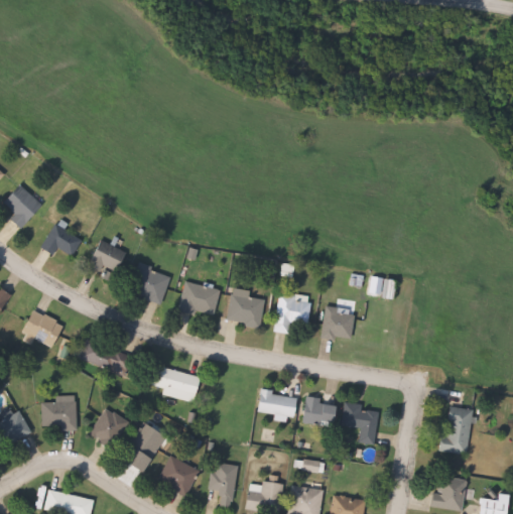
[(42,205),(20,227),(9,216),(13,212),(2,202),(20,183),(42,205)]
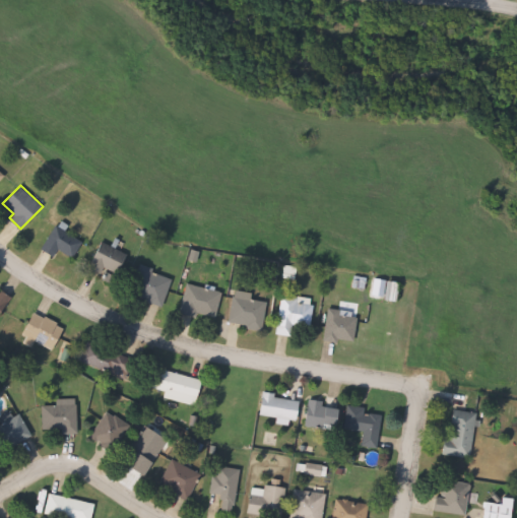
[(72,257),(58,248),(53,257),(40,249),(56,222),(83,240),(72,257)]
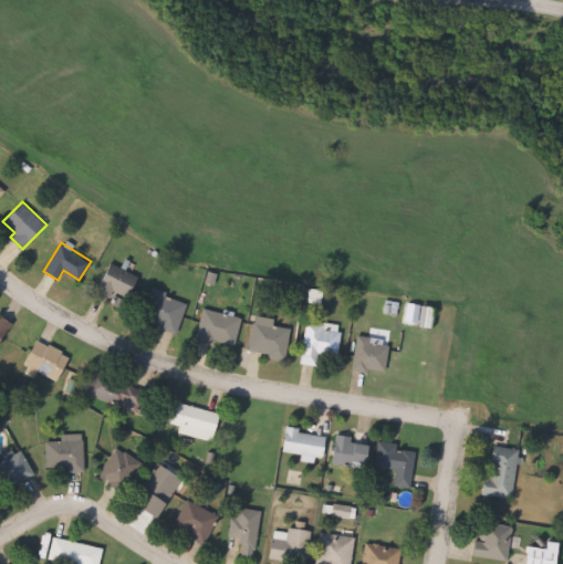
[(95,288),(110,262),(139,278),(126,304),(95,288)]
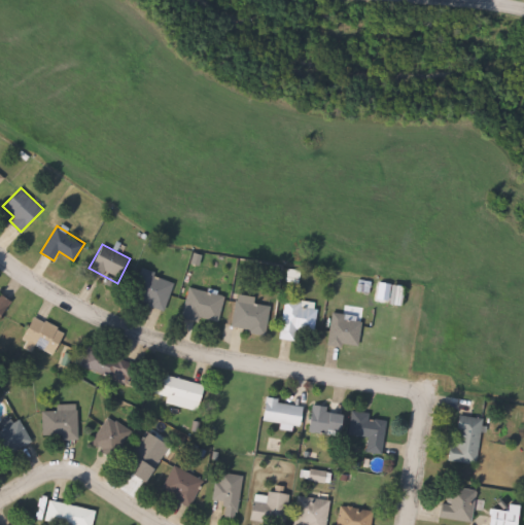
[(163,311),(129,298),(141,268),(175,281),(163,311)]
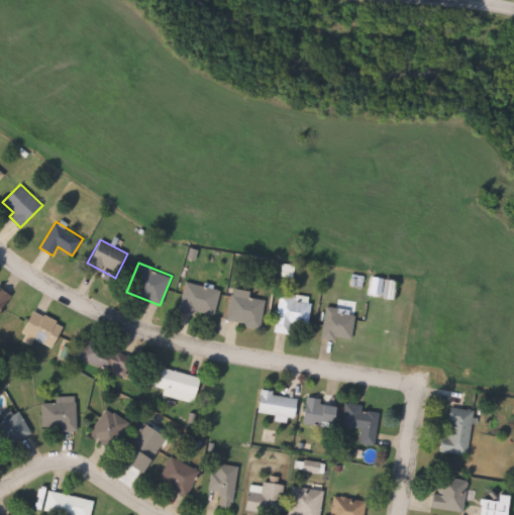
[(220,289),(214,319),(178,311),(184,282),(220,289)]
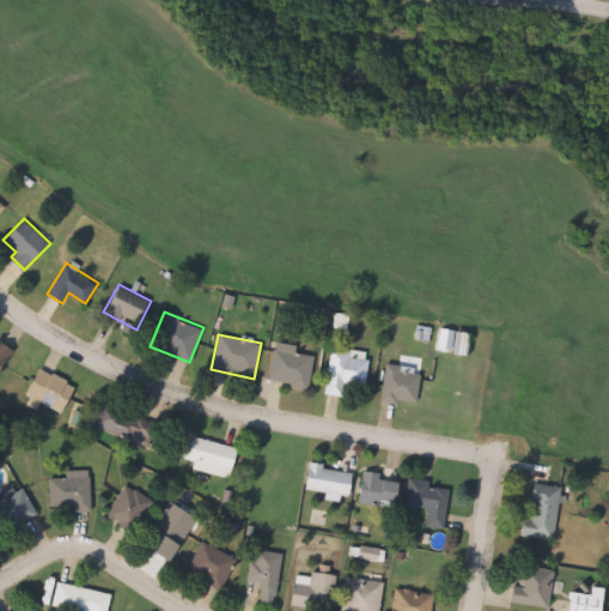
[(314,356),(308,389),(266,381),(273,348),(314,356)]
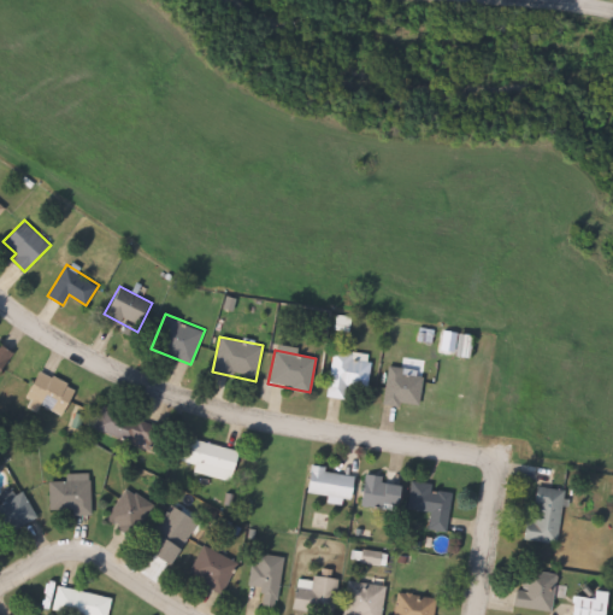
[(367,387),(347,384),(345,399),(326,396),(334,352),(372,359),(367,387)]
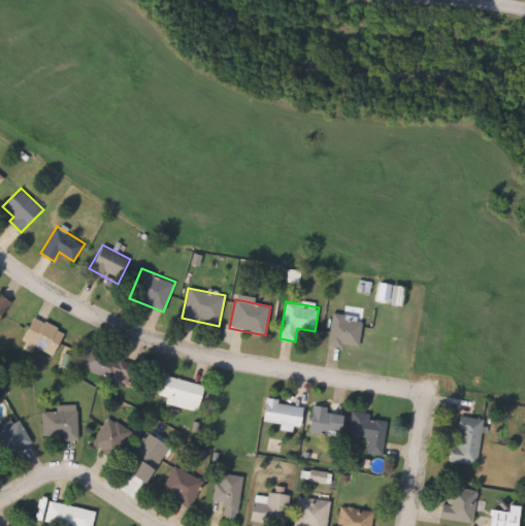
[(328,346),(331,314),(362,316),(360,348),(328,346)]
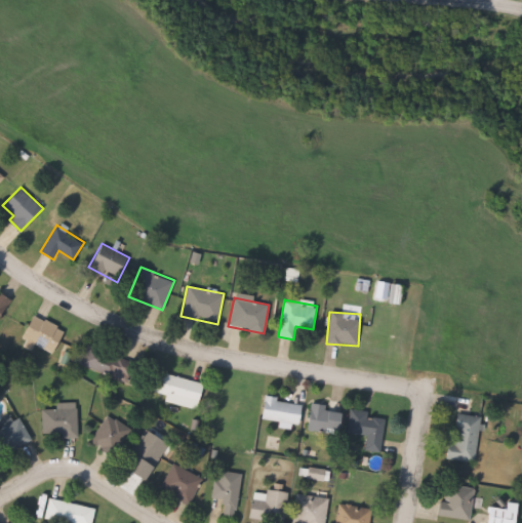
[(22,336),(33,315),(65,331),(52,353),(22,336)]
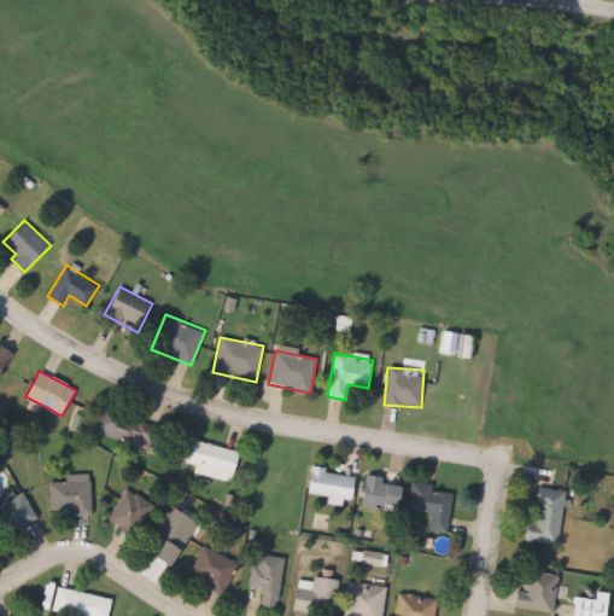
[(88,424),(99,405),(157,436),(147,455),(88,424)]
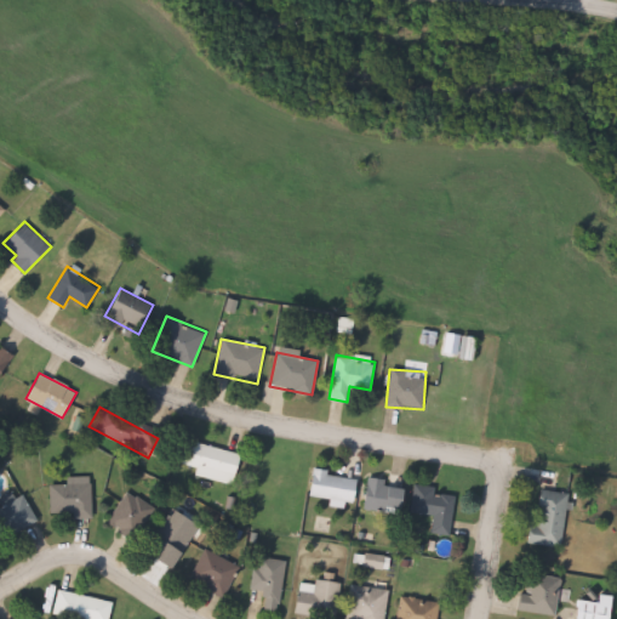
[(194,475),(196,467),(180,464),(184,441),(241,453),(234,484),(194,475)]
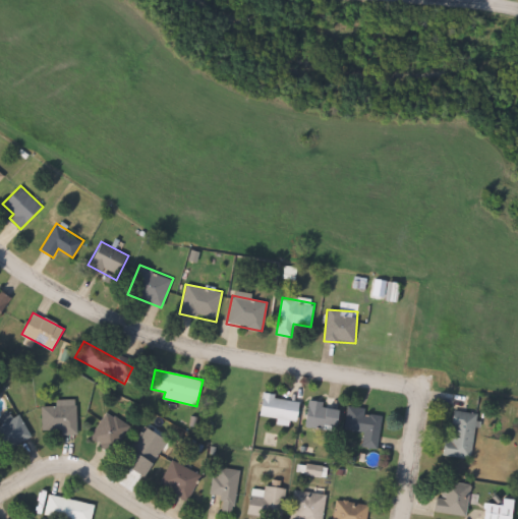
[(298,421),(260,415),(264,394),(301,400),(298,421)]
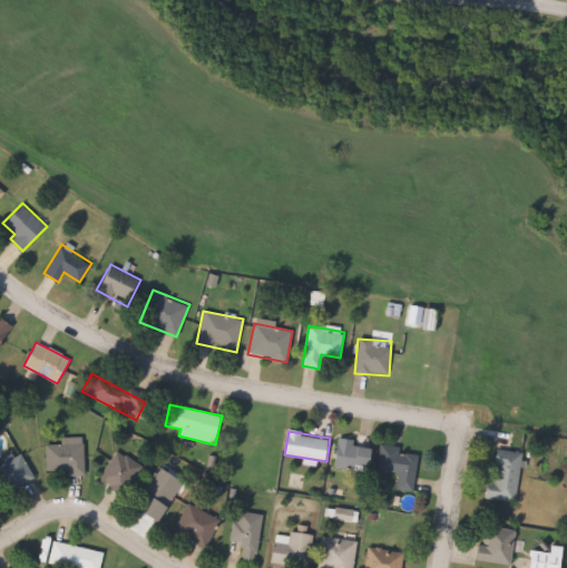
[(82,476),(67,476),(67,471),(45,471),(45,444),(59,444),(59,438),(82,438),(82,476)]
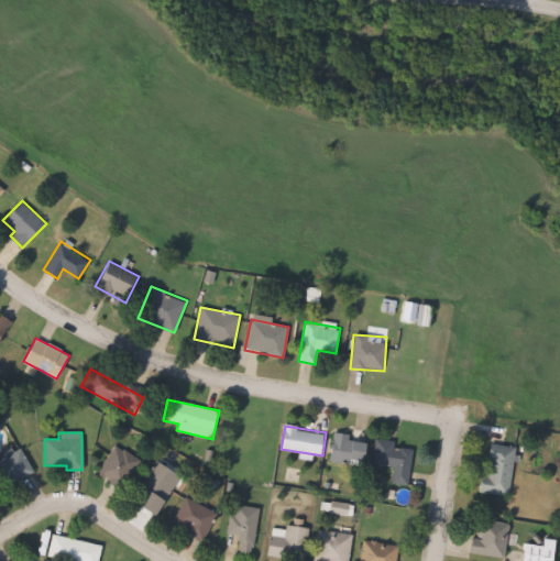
[(366,465),(329,459),(335,433),(371,441),(366,465)]
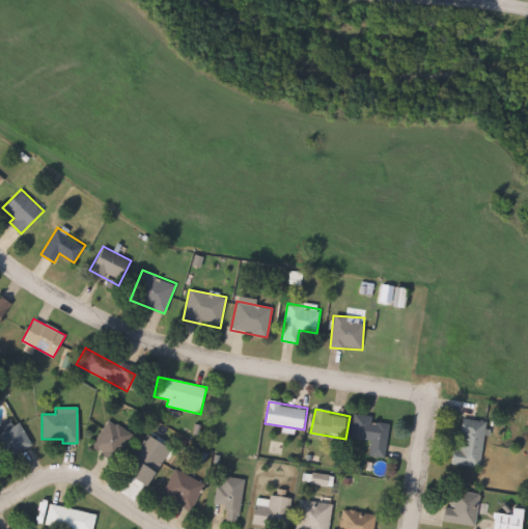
[(354,416),(390,420),(386,456),(370,455),(371,440),(352,438),(354,416)]
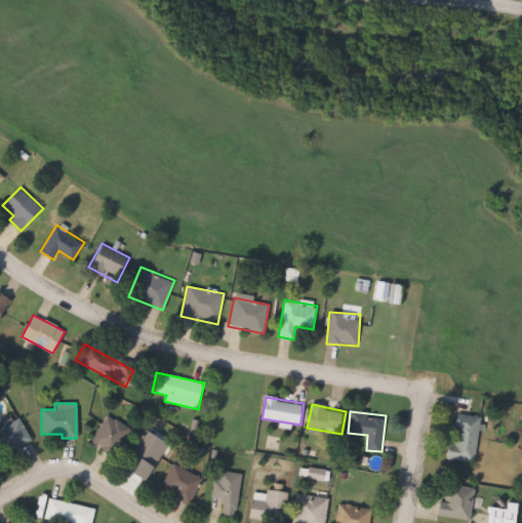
[(468,460),(437,458),(441,412),(471,415),(468,460)]
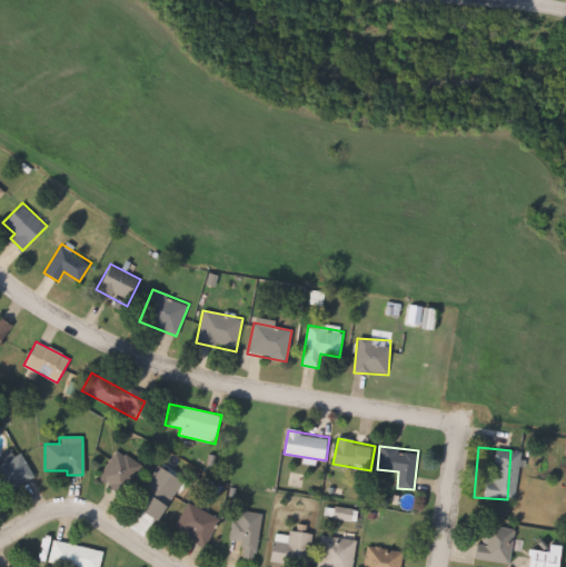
[(121,495),(96,479),(116,449),(140,465),(121,495)]
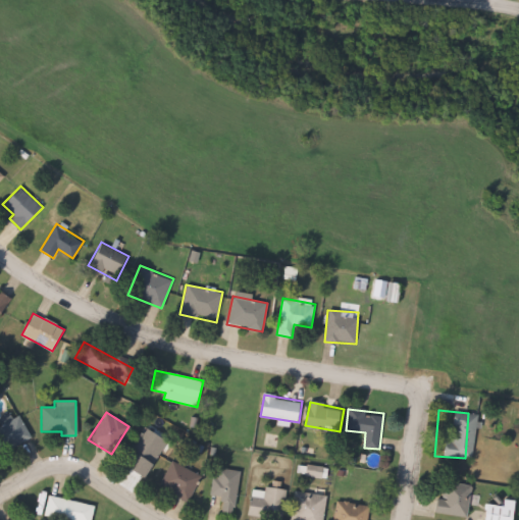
[(0,420),(10,416),(11,419),(19,415),(31,437),(0,453),(0,420)]
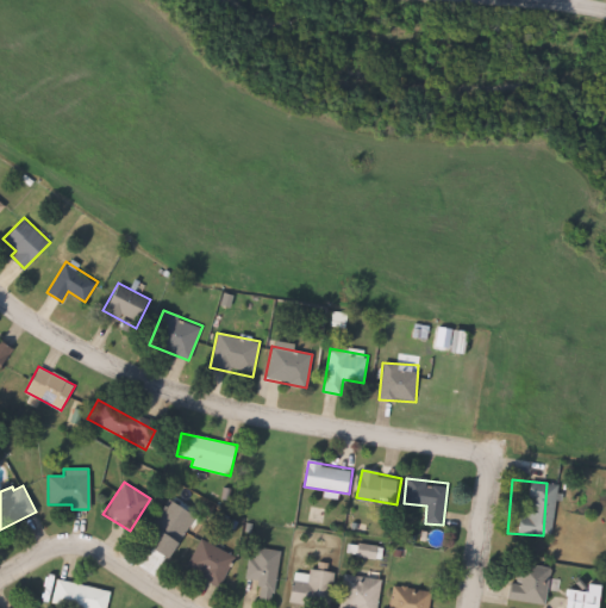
[(174,558),(144,545),(164,498),(194,512),(174,558)]
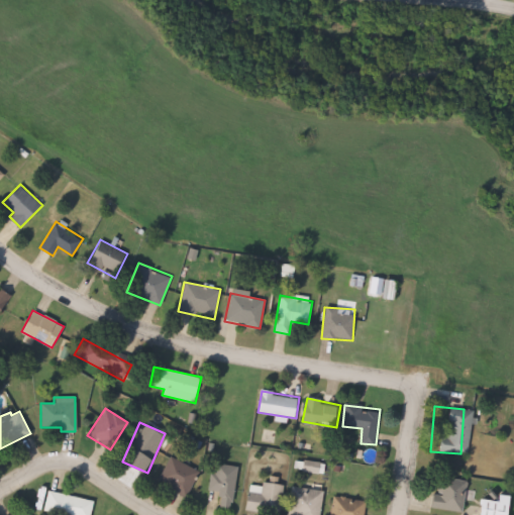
[(199,471),(185,496),(156,481),(170,455),(199,471)]
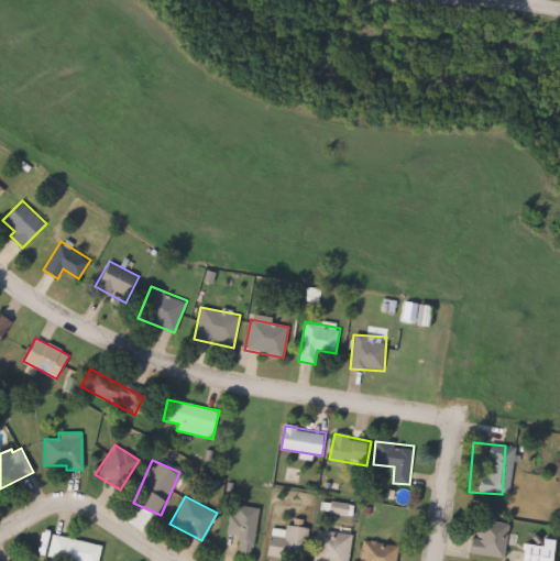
[(260,507),(251,552),(237,549),(239,536),(227,534),(232,503),(260,507)]
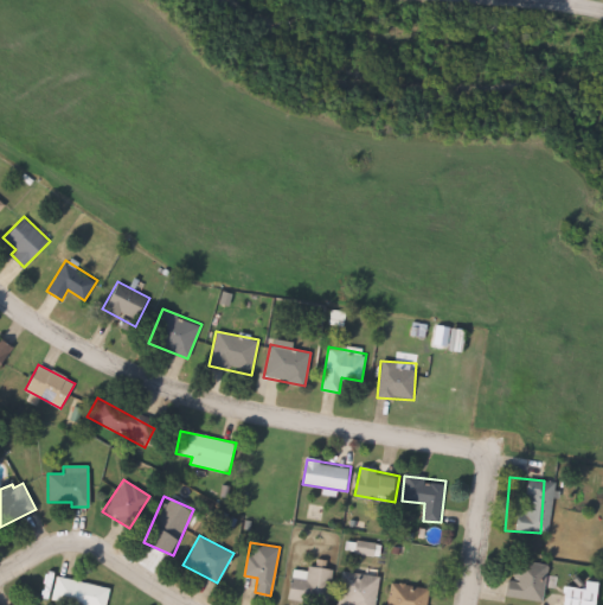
[(538,562),(533,599),(496,594),(501,558),(538,562)]
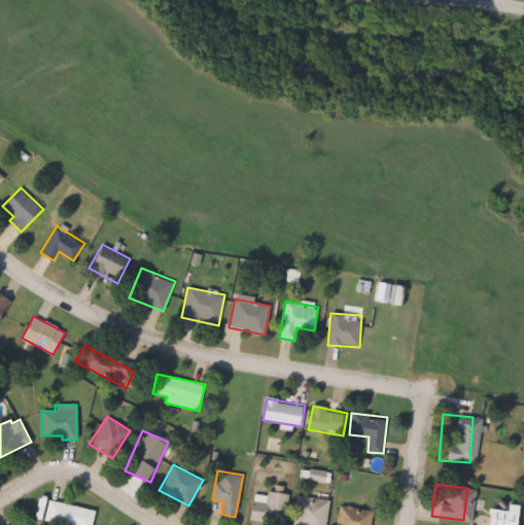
[(289,494),(285,524),(251,520),(255,489),(289,494)]
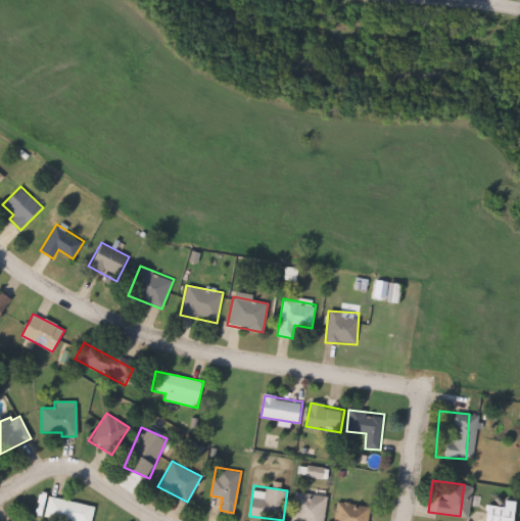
[(327,495),(323,520),(290,520),(294,491),(327,495)]
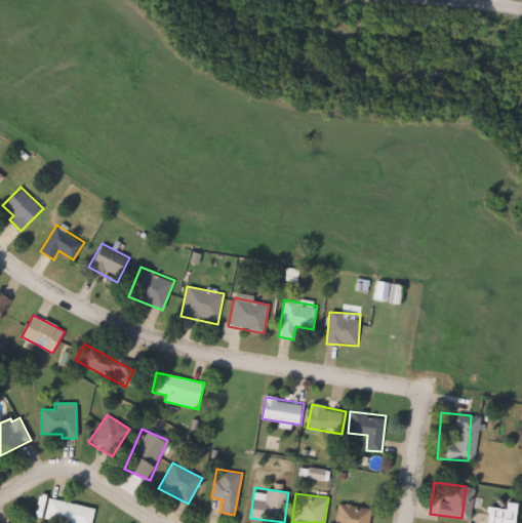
[(67,522),(43,518),(48,497),(94,508),(91,522),(67,522)]
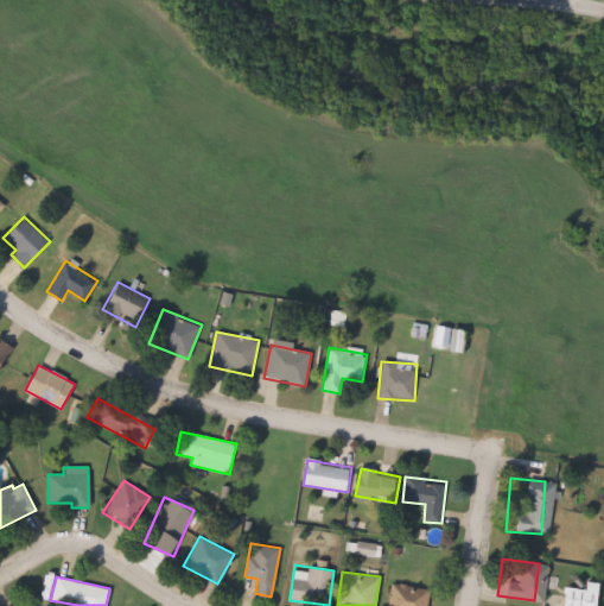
[(574,589),(576,580),(587,582),(583,605),(553,605),(555,587),(574,589)]
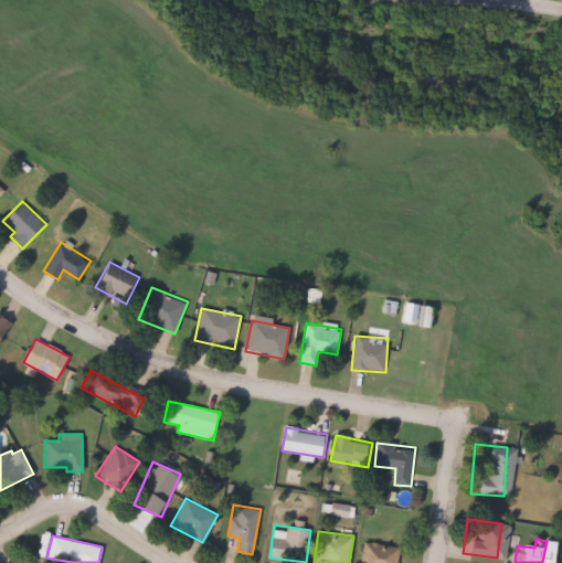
[(399,562),(360,562),(361,542),(400,544),(399,562)]
